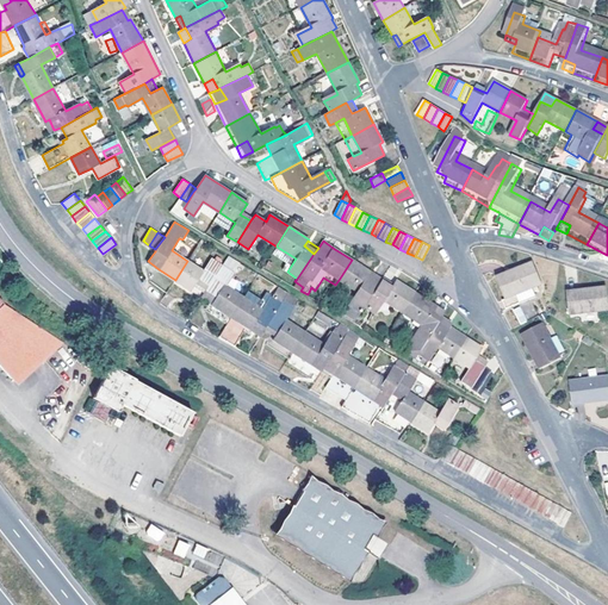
[(283,268),(287,272),(296,259),(277,247),(274,251),(287,261),(283,268)]
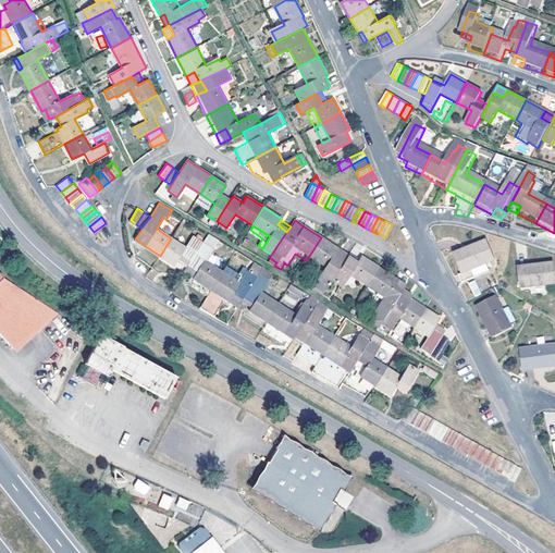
[(186,267),(183,272),(210,290),(222,272),(205,260),(212,248),(219,240),(209,233),(204,242),(186,267)]
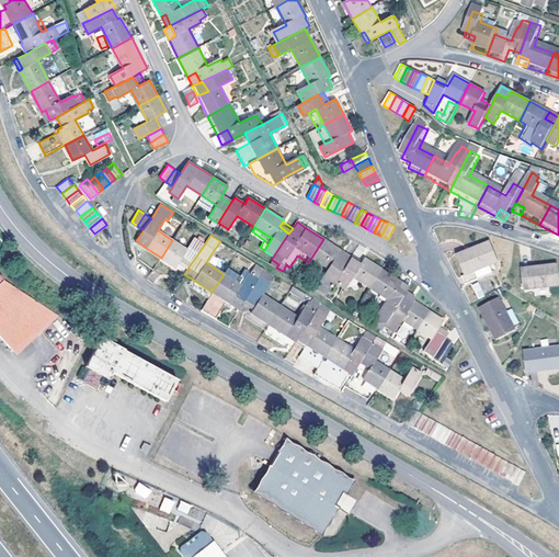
[(172,240),(161,258),(175,266),(178,263),(187,269),(205,243),(195,237),(187,249),(172,240)]
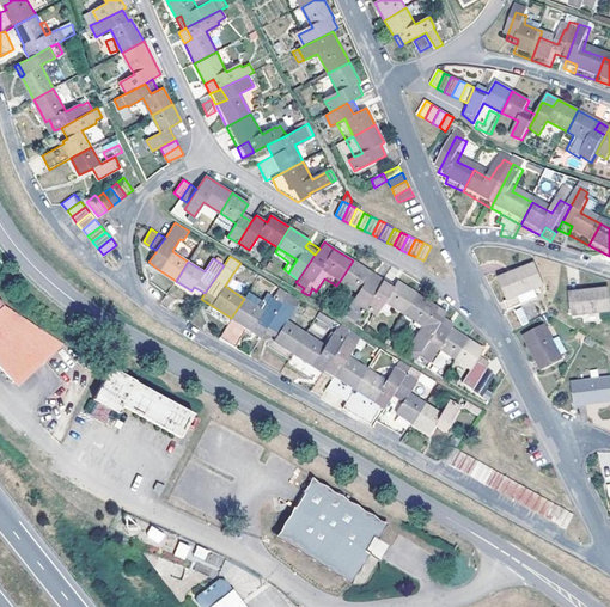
[(365,308),(379,287),(367,281),(371,275),(372,274),(353,261),(340,281),(359,293),(351,306),(352,307),(347,314),(357,320),(365,308)]
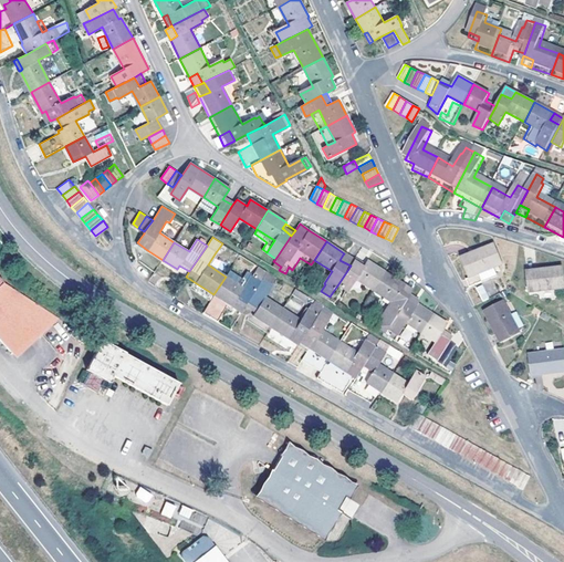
[(469,279),(467,280),(471,288),(498,277),(494,268),(502,266),(493,246),(471,256),(473,260),(463,264),(469,279)]
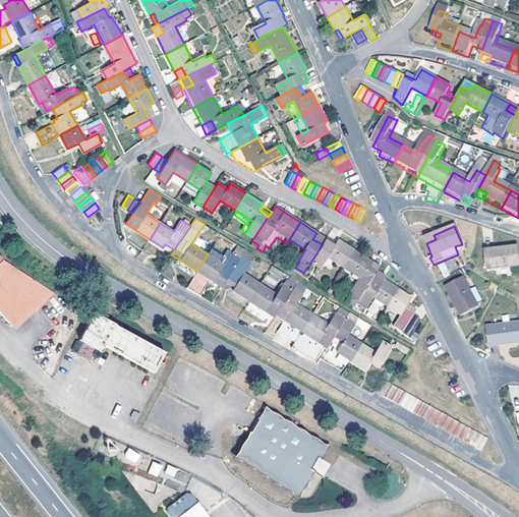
[(323,244),(325,240),(315,234),(312,239),(323,244)]
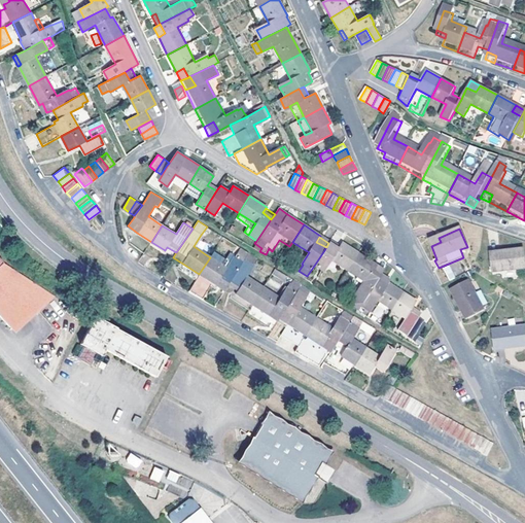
[(428,242),(431,246),(441,242),(439,238),(428,242)]
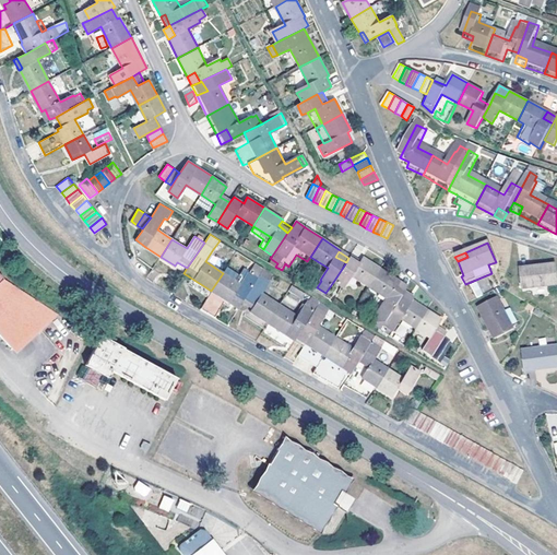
[(360,259),(352,254),(348,258),(357,264),(360,259)]
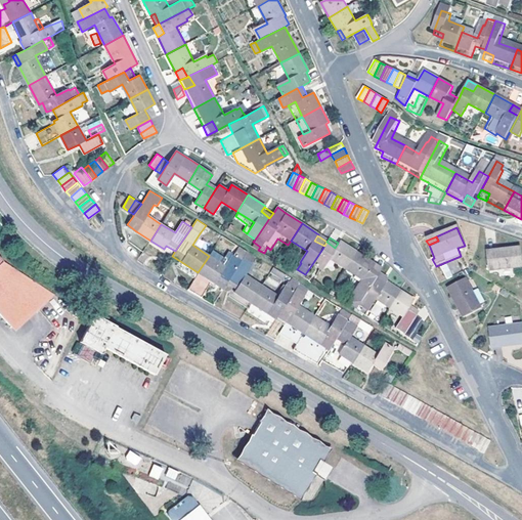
[(338,243),(335,248),(327,242),(324,246),(312,264),(321,269),(329,257),(345,268),(356,252),(340,241),(338,243)]
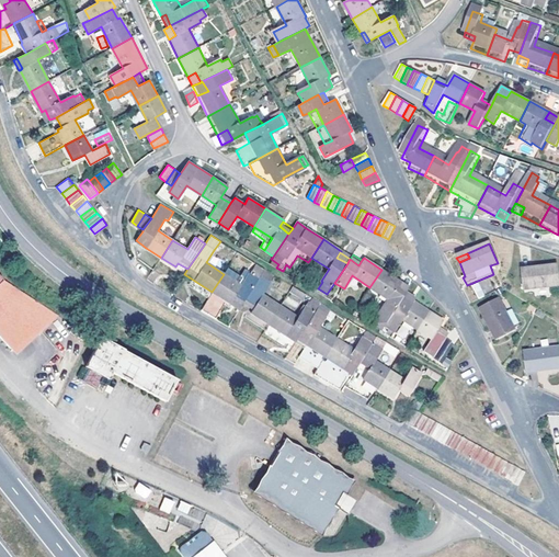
[(241,285),(224,274),(212,292),(201,309),(212,316),(223,298),(226,300),(229,303),(230,302),(239,308),(242,303),(246,299),(264,270),(258,264),(252,273),(250,272),(241,285)]
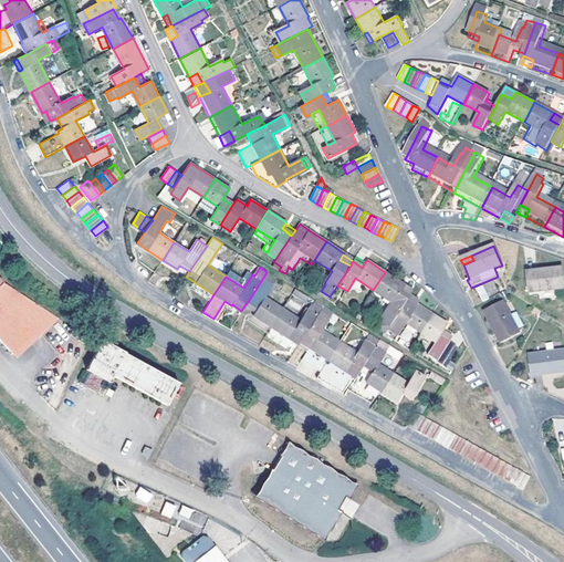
[(535,276),(525,278),(528,294),(539,292),(553,290),(563,289),(563,278),(562,267),(535,271),(535,276)]
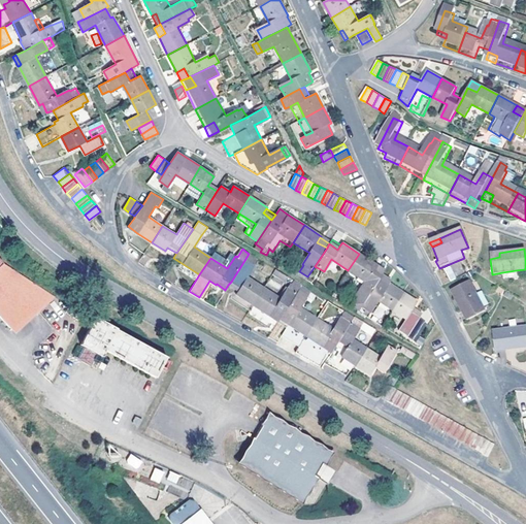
[(225,260),(214,254),(210,258),(227,268),(235,256),(230,253),(225,260)]
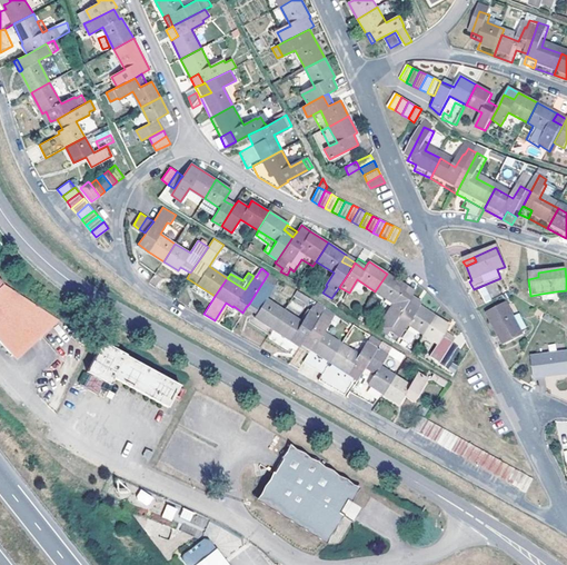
[(268,274),(249,304),(259,309),(255,317),(272,329),(285,309),(267,299),(274,286),(271,285),(275,278),(268,274)]
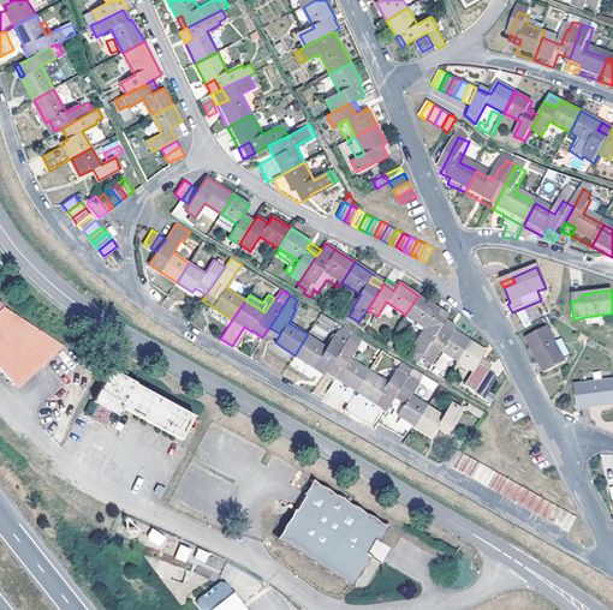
[(414,339),(427,347),(441,324),(442,321),(433,315),(438,308),(418,295),(405,315),(422,324),(414,339)]
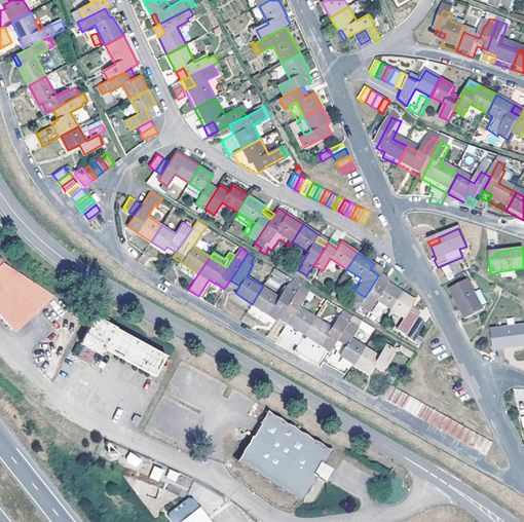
[(370,269),(378,274),(380,272),(382,269),(374,263),(370,269)]
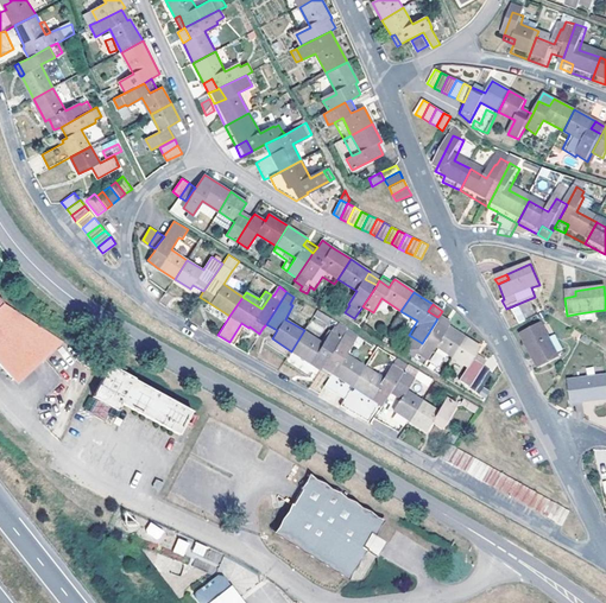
[(334,318),(317,309),(314,316),(329,325),(334,318)]
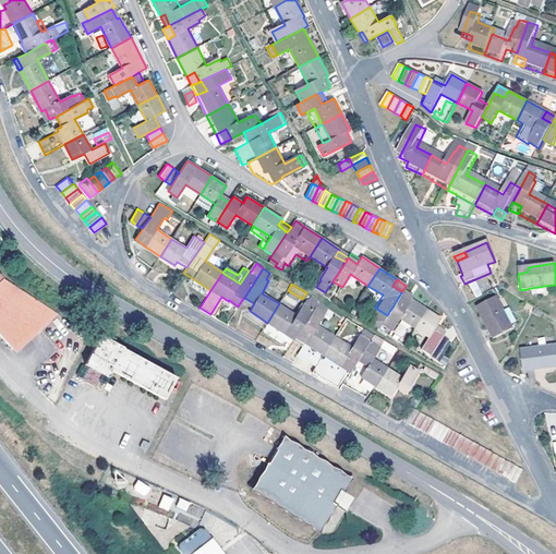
[(0,340),(16,359),(61,318),(7,285),(4,286),(0,289),(0,340)]
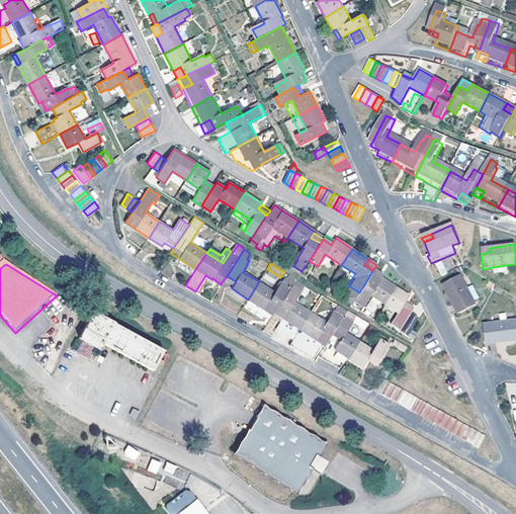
[(443,264),(437,267),(443,279),(449,276),(443,264)]
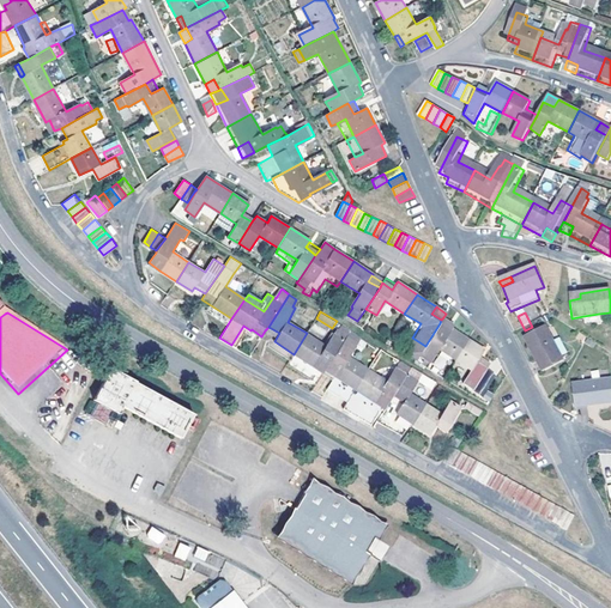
[(441,320),(440,323),(449,330),(452,328),(453,324),(443,317),(441,320)]
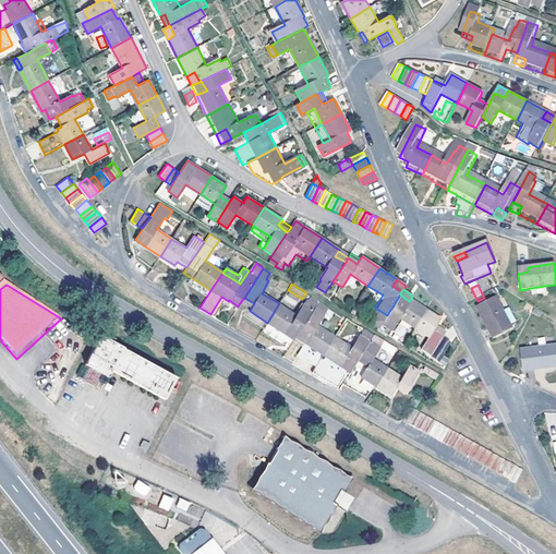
[(399,317),(414,327),(425,309),(411,299),(409,301),(400,294),(387,315),(382,324),(391,329),(399,317)]
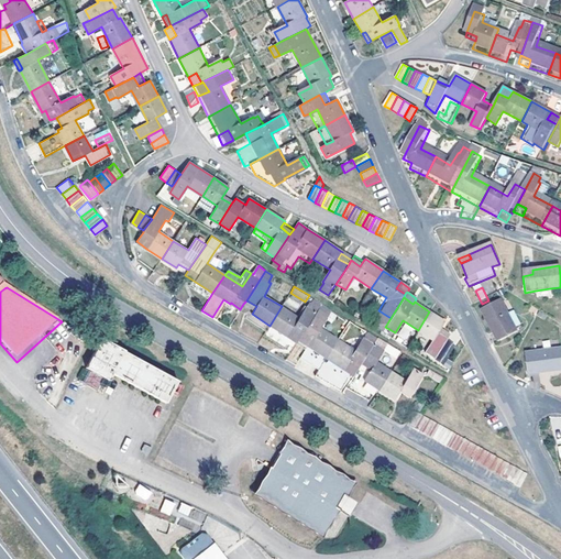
[(212,318),(215,319),(227,302),(223,299),(212,317),(212,318)]
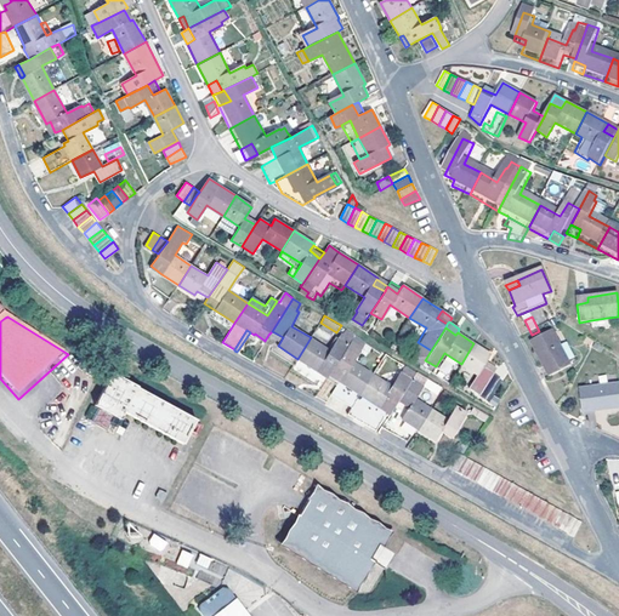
[(311,337),(297,359),(328,377),(330,375),(335,366),(352,340),(355,336),(346,330),(340,338),(339,337),(329,351),(311,337)]
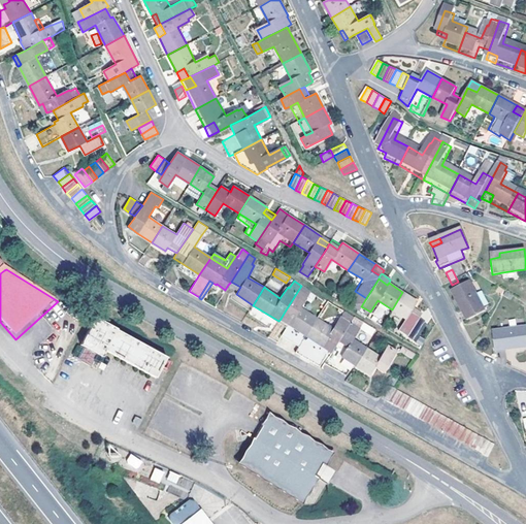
[(468,283),(451,291),(462,312),(465,310),(470,319),(484,312),(468,283)]
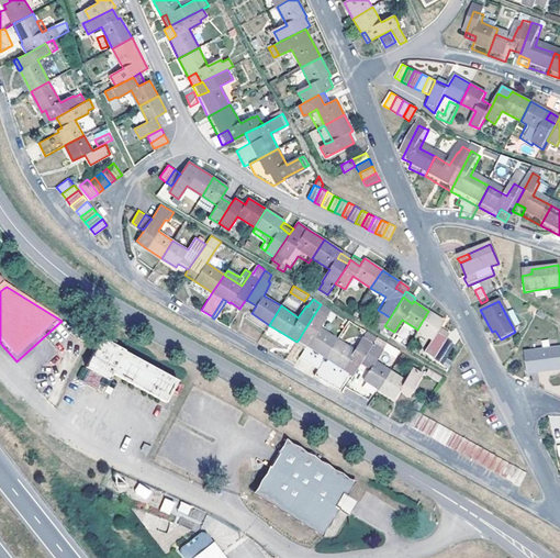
[(327,314),(318,308),(303,332),(299,339),(308,345),(300,356),(318,368),(326,357),(337,338),(320,327),(327,314)]
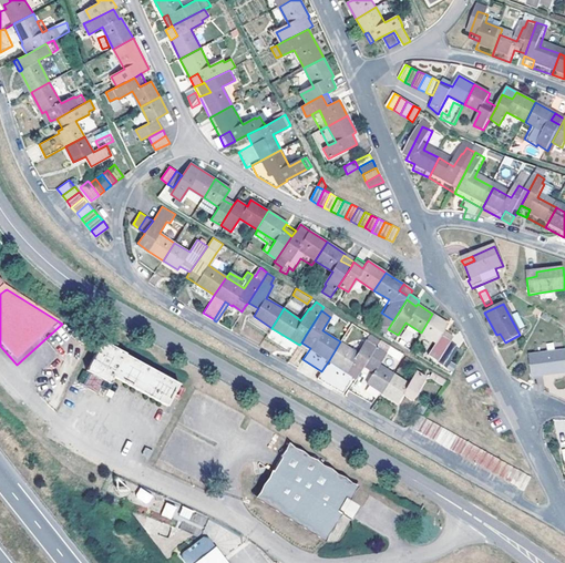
[(373,326),(386,333),(388,329),(393,320),(381,313),(373,326)]
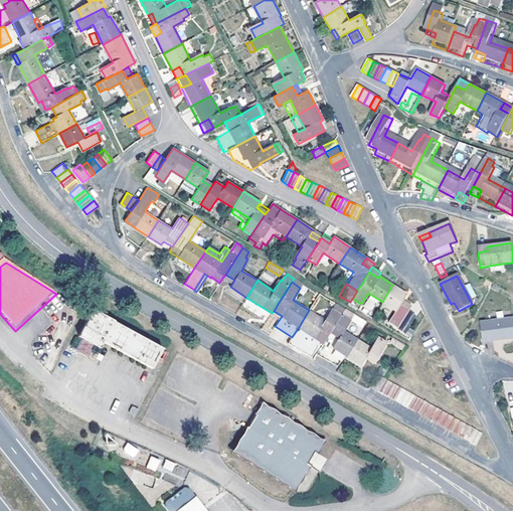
[(392,285),(382,302),(395,311),(388,322),(397,327),(408,309),(399,303),(403,298),(405,294),(392,285)]
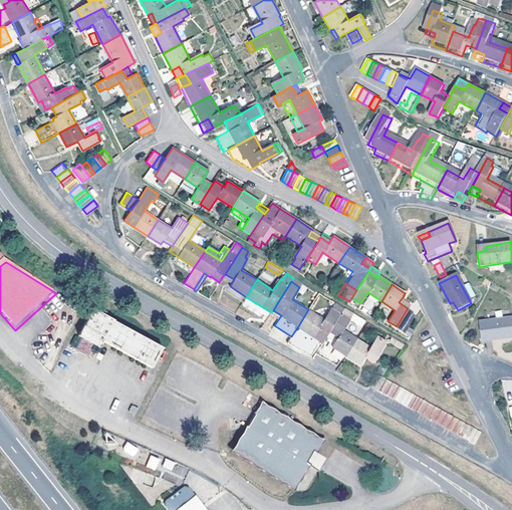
[(411,303),(403,297),(399,302),(408,308),(411,303)]
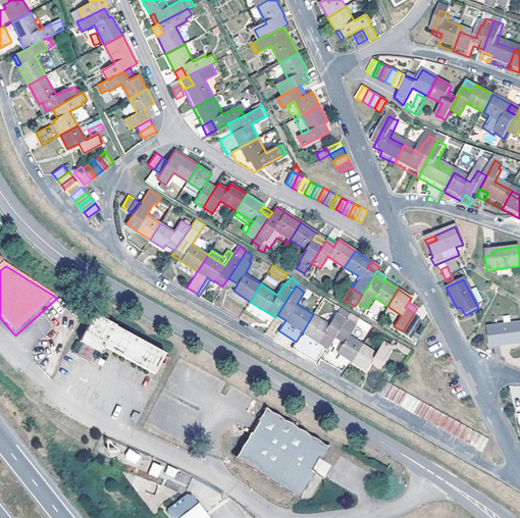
[(313,314),(303,331),(296,342),(292,348),(303,354),(316,361),(325,347),(319,342),(321,339),(323,335),(332,342),(350,313),(342,308),(339,313),(336,315),(330,325),(313,314)]
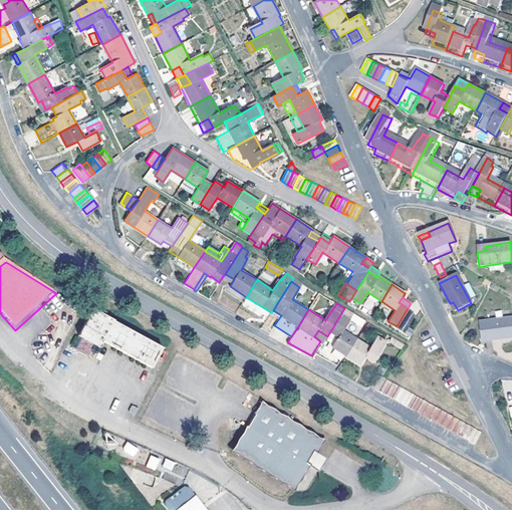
[(366,320),(345,307),(344,308),(327,336),(336,341),(333,346),(346,355),(357,339),(343,330),(349,320),(361,327),(366,320)]
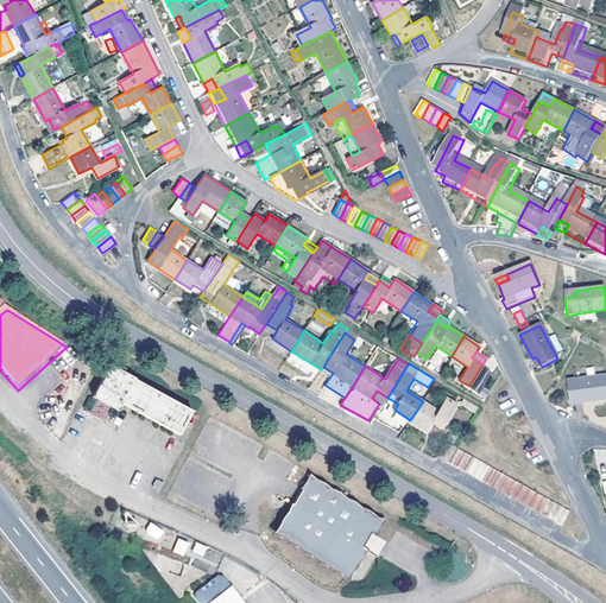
[(106,413),(114,418),(118,411),(177,444),(191,418),(109,372),(90,405),(98,410),(106,413)]
